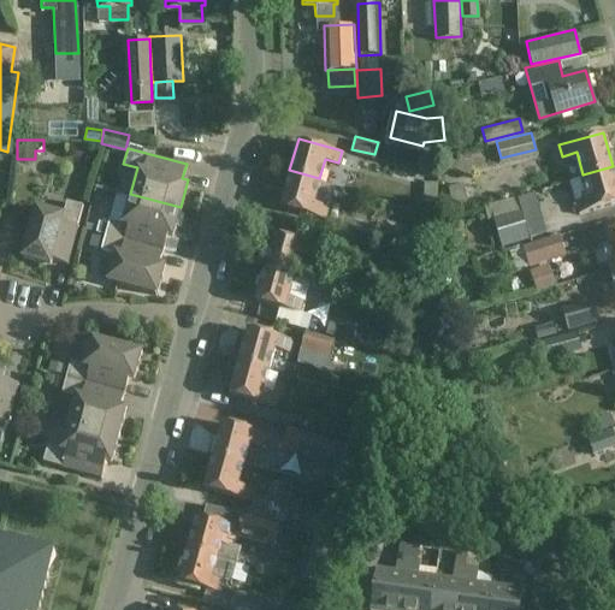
[(436,155),(419,152),(417,164),(432,167),(436,155)]
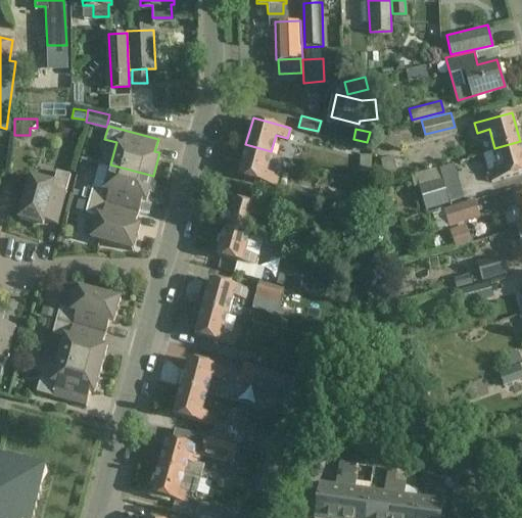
[(521,147),(520,141),(494,148),(500,165),(488,169),(490,178),(521,168),(521,147)]
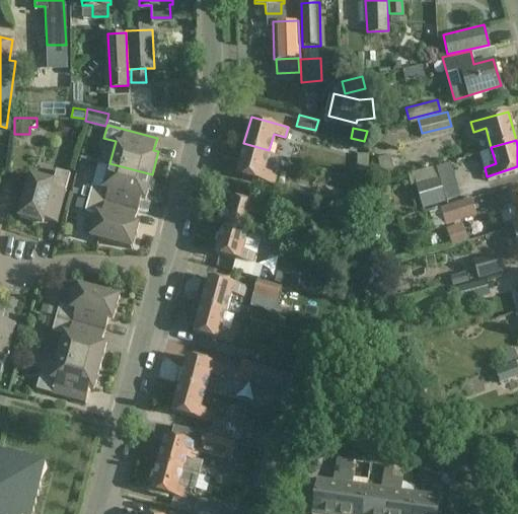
[(269,150),(243,143),(236,172),(273,182),(275,172),(264,169),(269,150)]
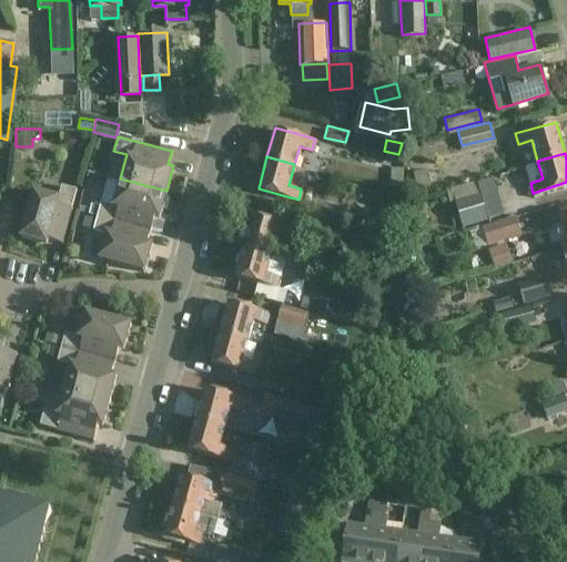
[(402,165),(391,165),(390,183),(402,184),(402,165)]
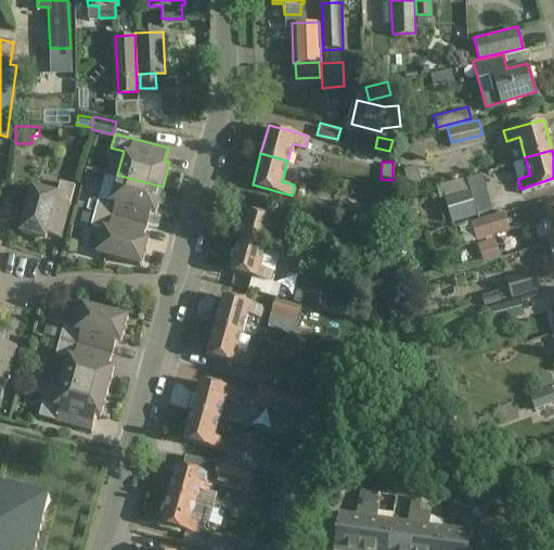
[(414,164),(402,166),(407,181),(419,179),(414,164)]
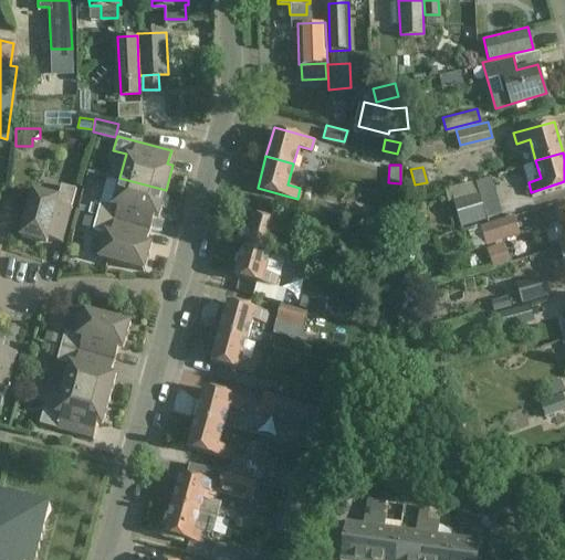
[(166,190),(119,178),(113,202),(100,199),(98,202),(92,200),(89,211),(96,213),(149,228),(154,214),(158,215),(166,190)]
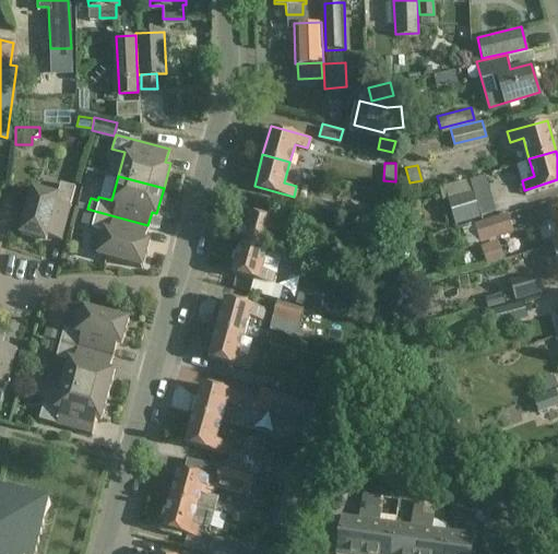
[(32,186),(20,232),(46,238),(47,234),(60,237),(75,184),(60,180),(57,192),(32,186)]
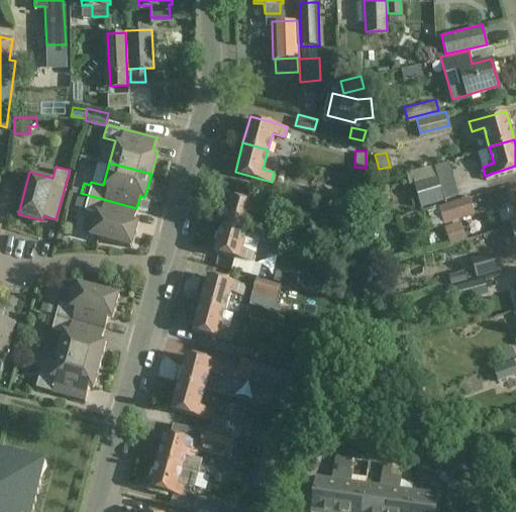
[(444,198),(437,174),(414,181),(420,204),(444,198)]
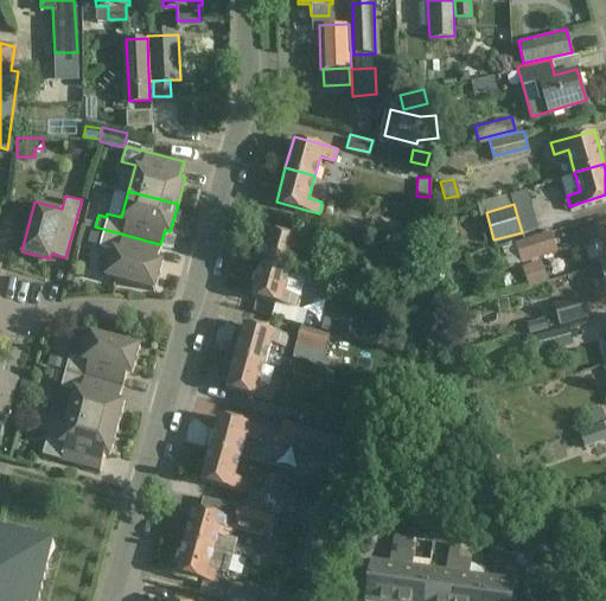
[(365,219),(339,212),(335,231),(361,237),(365,219)]
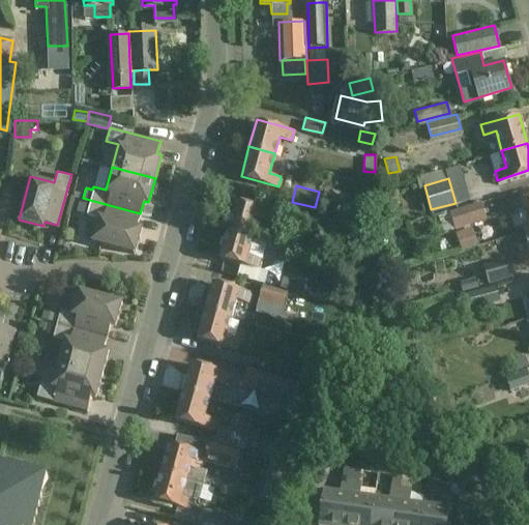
[(524,229),(528,227),(528,197),(504,205),(507,214),(519,211),(524,229)]
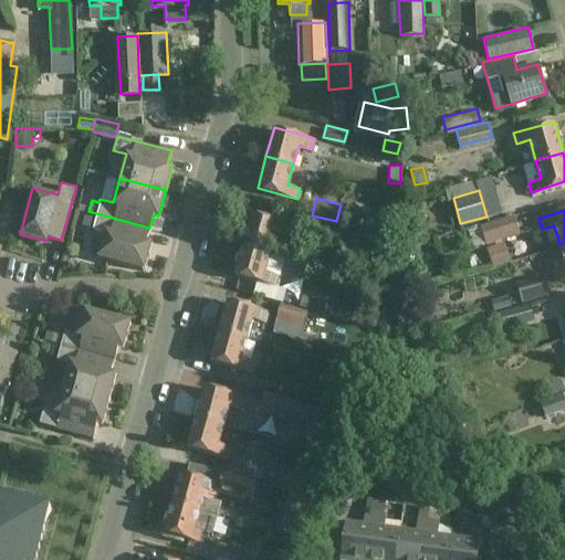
[(372,232),(375,220),(375,218),(354,211),(349,225),(372,232)]
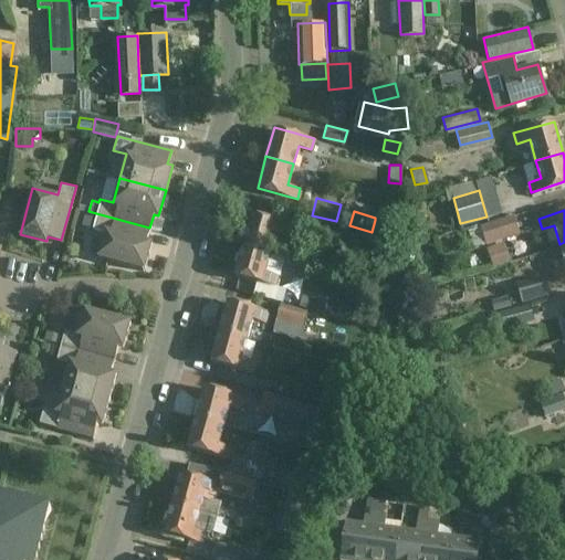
[(242,243),(270,251),(275,231),(288,234),(291,223),(251,212),(242,243)]
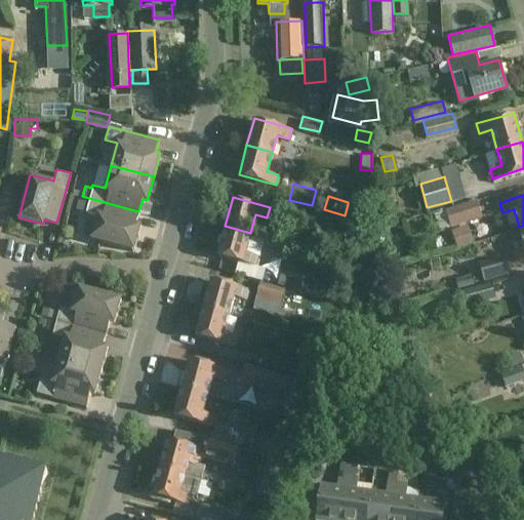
[(477,197),(445,207),(450,225),(482,215),(477,197)]
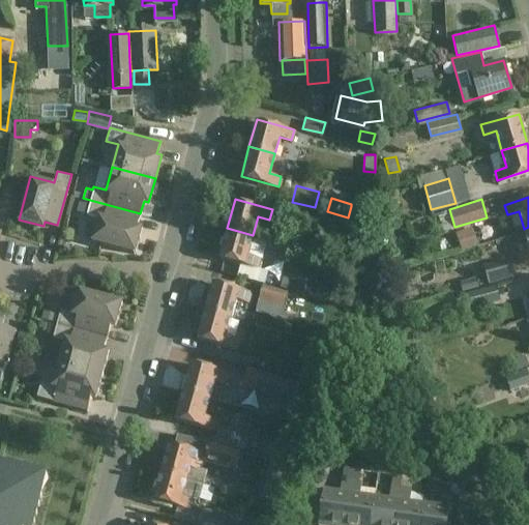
[(140,213),(90,200),(86,213),(98,216),(92,239),(135,251),(142,227),(137,226),(140,213)]
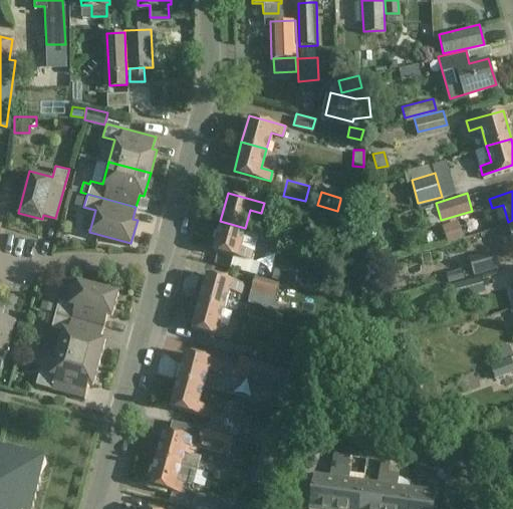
[(340,200),(337,211),(357,216),(360,205),(340,200)]
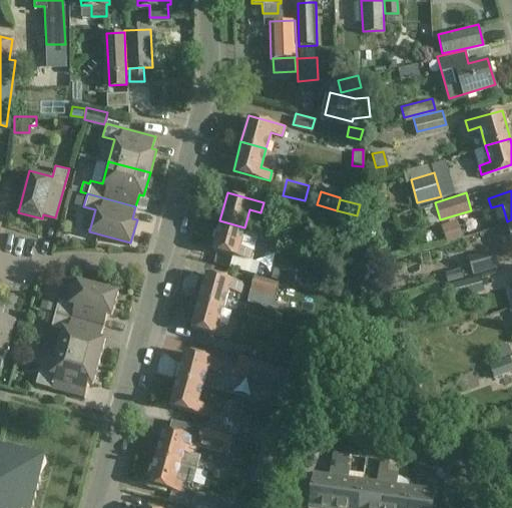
[(305,202),(296,200),(293,210),(302,213),(305,202)]
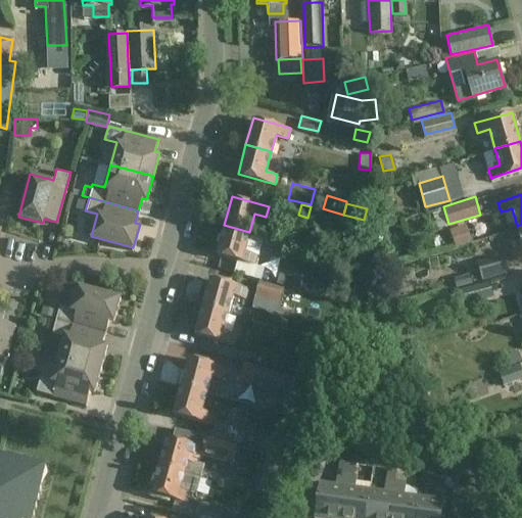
[(466,223),(449,229),(455,244),(471,238),(466,223)]
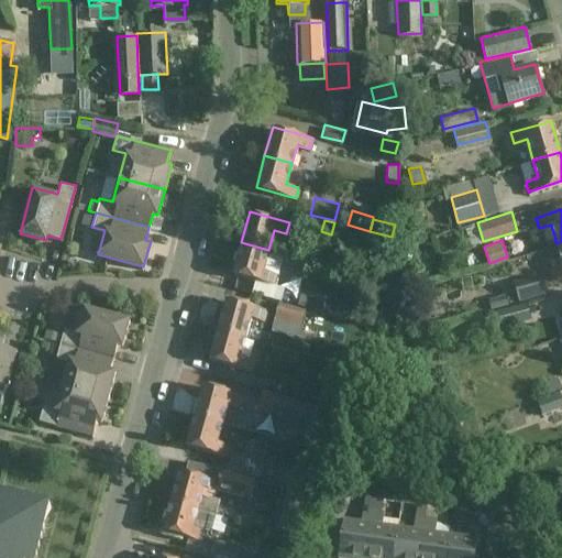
[(561,241),(557,243),(561,261),(561,262),(550,266),(553,277),(561,274),(561,241)]
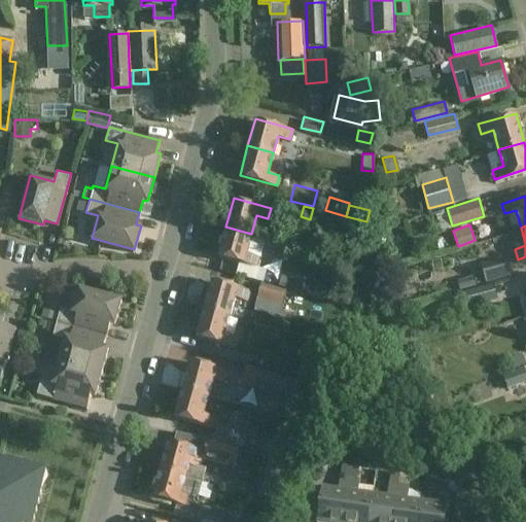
[(251,234),(225,227),(218,254),(255,264),(258,254),(246,251),(251,234)]
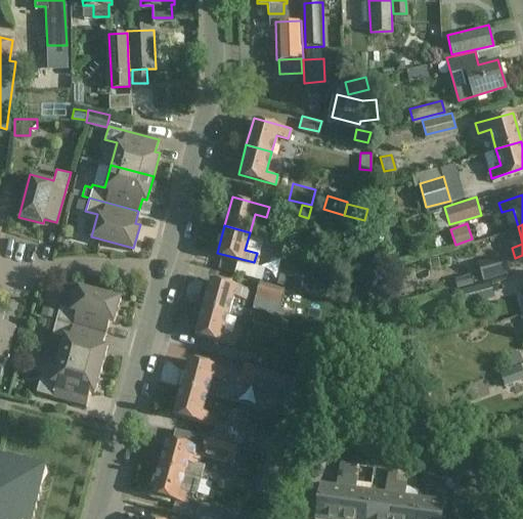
[(502,255),(478,261),(482,277),(506,271),(502,255)]
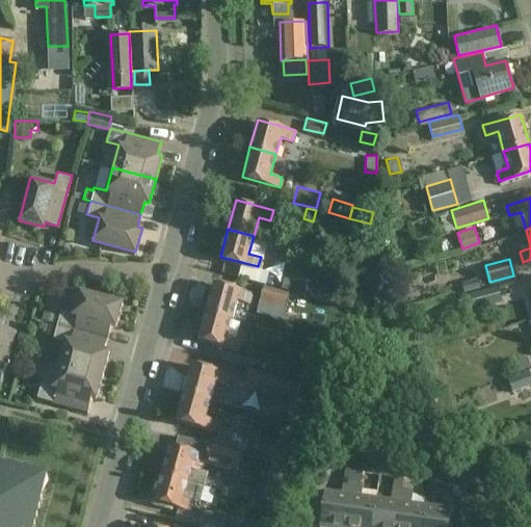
[(386,275),(386,269),(372,267),(371,274),(386,275)]
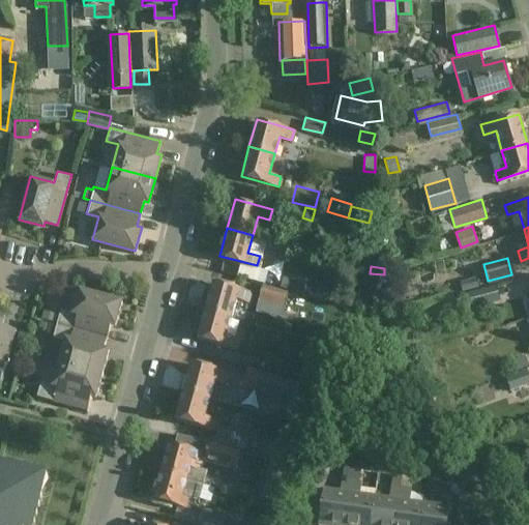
[(474,274),(458,279),(461,288),(477,284),(474,274)]
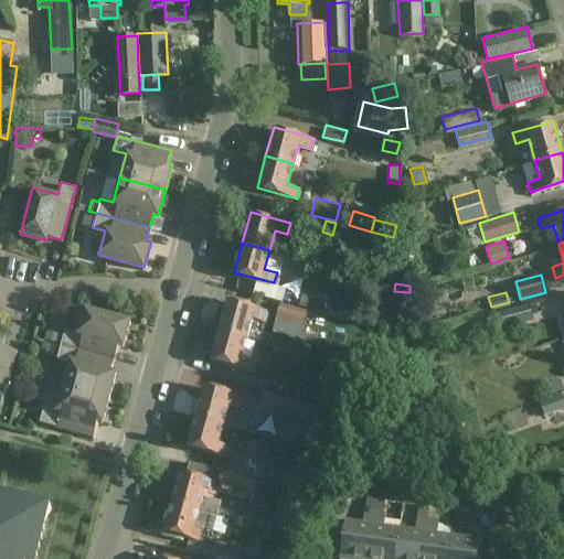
[(302,293),(299,303),(320,309),(322,299),(302,293)]
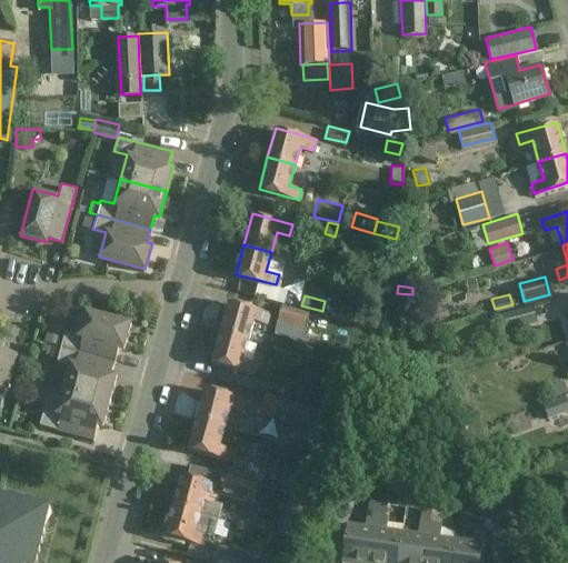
[(228,300),(220,330),(248,338),(253,319),(266,322),(269,311),(228,300)]
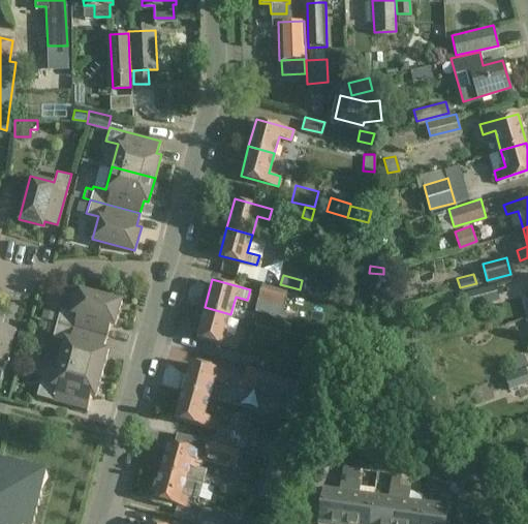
[(257,298),(283,304),(287,288),(261,282),(257,298)]
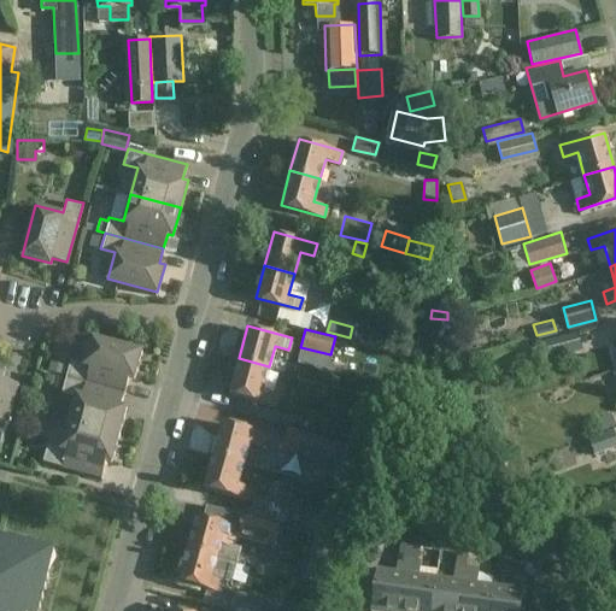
[(579,347),(574,329),(547,336),(552,354),(579,347)]
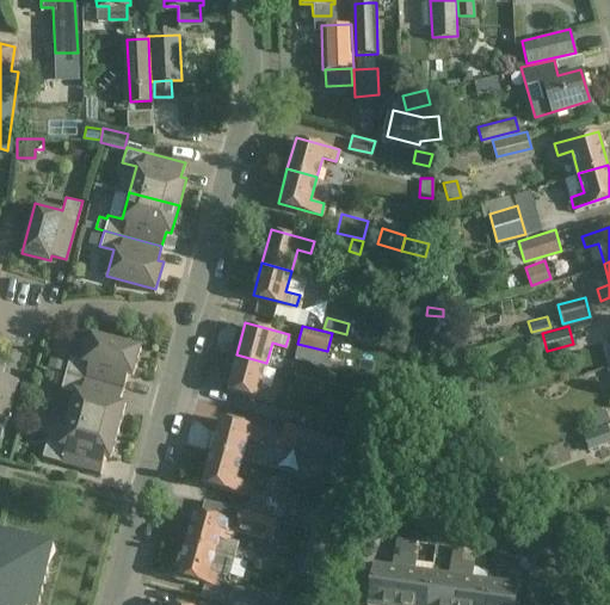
[(69,356),(66,371),(123,387),(127,372),(133,375),(141,346),(91,333),(84,359),(69,356)]
